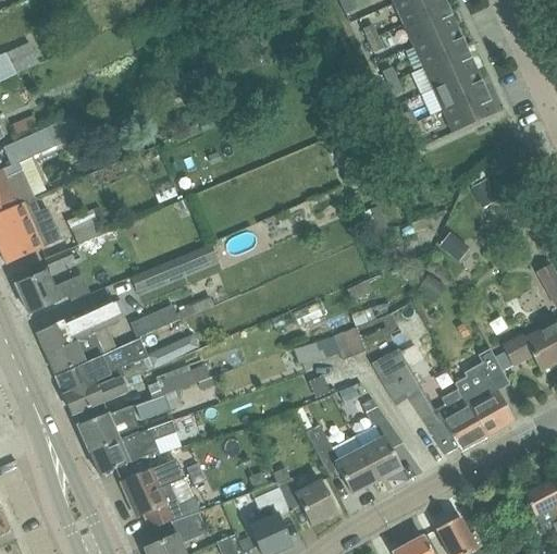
[(339,0),(345,12),(355,8),(350,0),(339,0)]
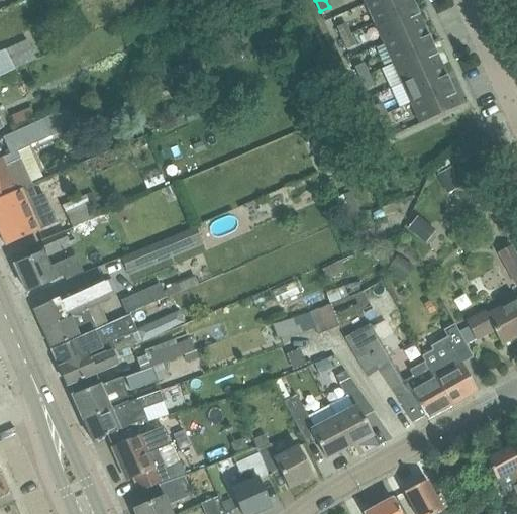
[(375,21),(415,3),(414,0),(370,0),(366,2),(375,21)]
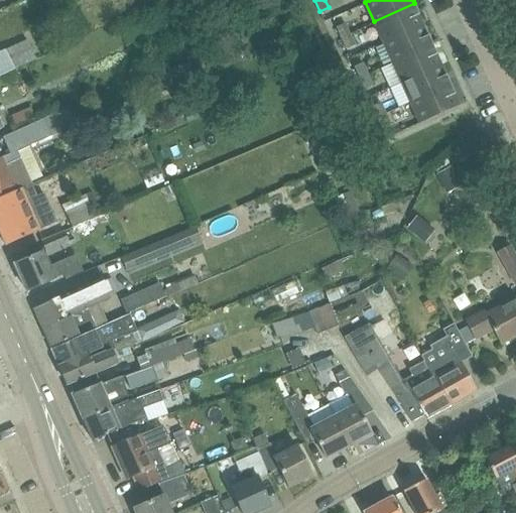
[(383,41),(423,23),(414,3),(374,21),(383,41)]
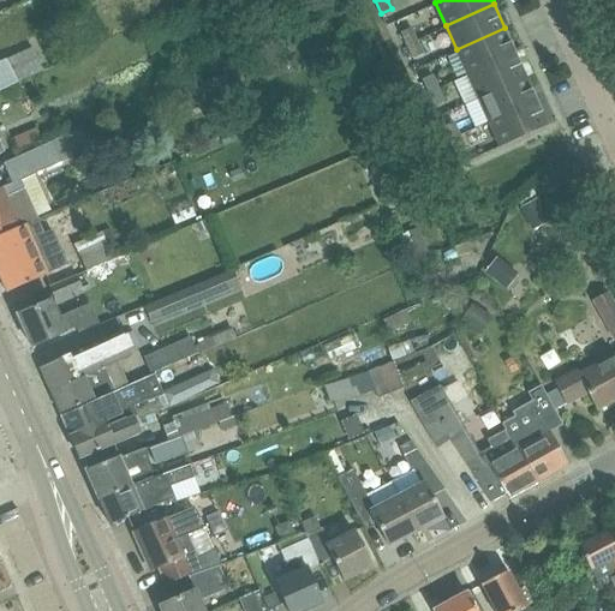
[(400,30),(406,43),(417,39),(411,25),(400,30)]
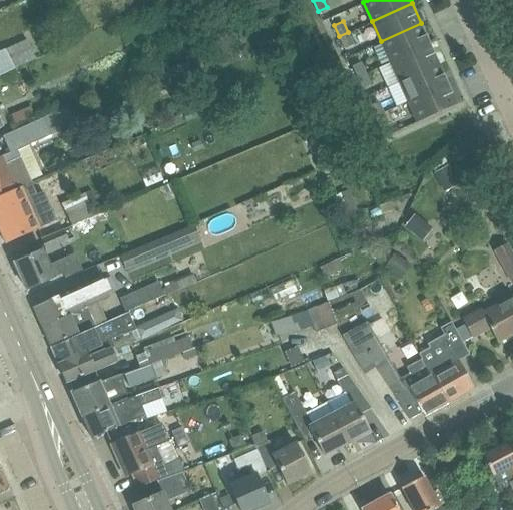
[(115,38),(120,28),(111,23),(106,32),(115,38)]
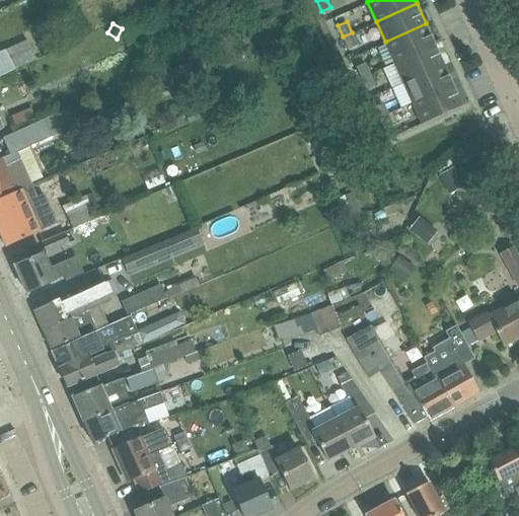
[(385,42),(394,62),(435,44),(426,23),(385,42)]
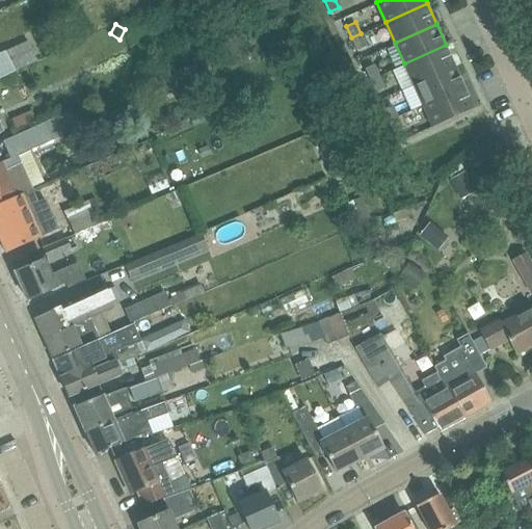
[(361,33),(351,37),(356,49),(366,45),(361,33)]
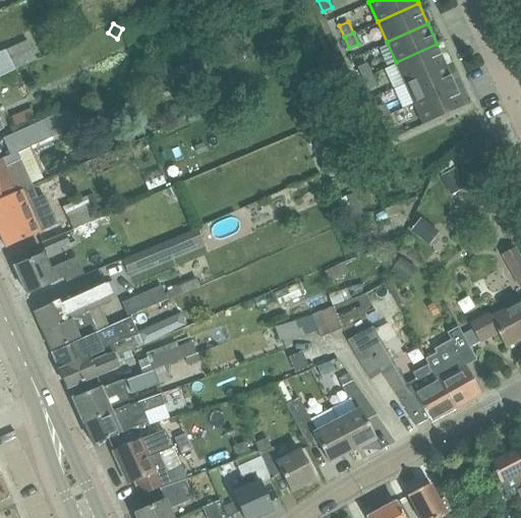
[(36,59),(27,40),(0,52),(0,74),(11,70),(23,64),(36,59)]
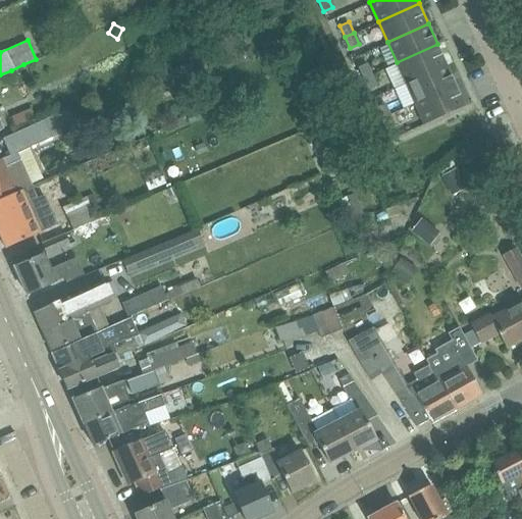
[(405,82),(411,80),(446,63),(437,44),(397,62),(405,82)]
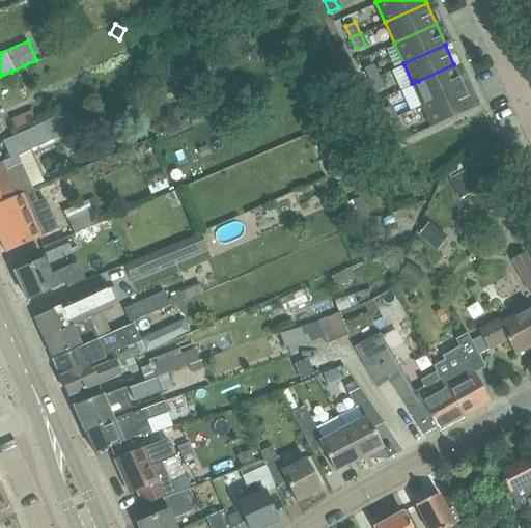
[(291,56),(281,62),(286,73),(298,67),(291,56)]
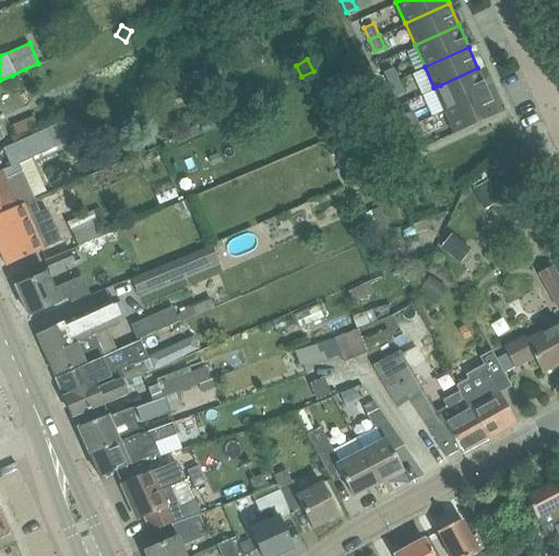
[(399,78),(393,66),(383,70),(389,82),(399,78)]
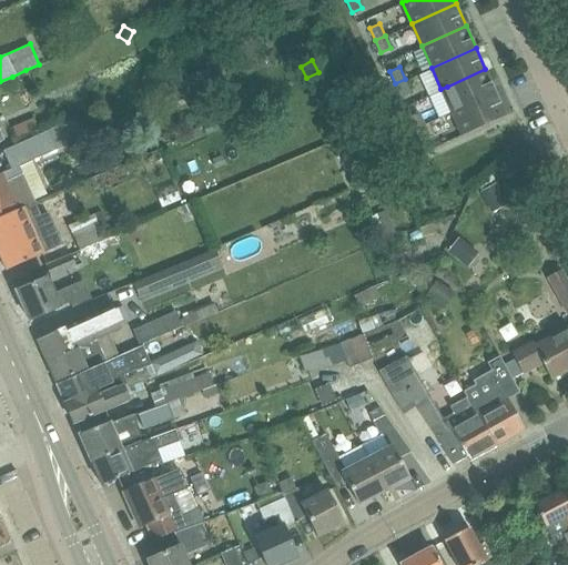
[(450,111),(495,91),(485,69),(447,87),(440,89),(450,111)]
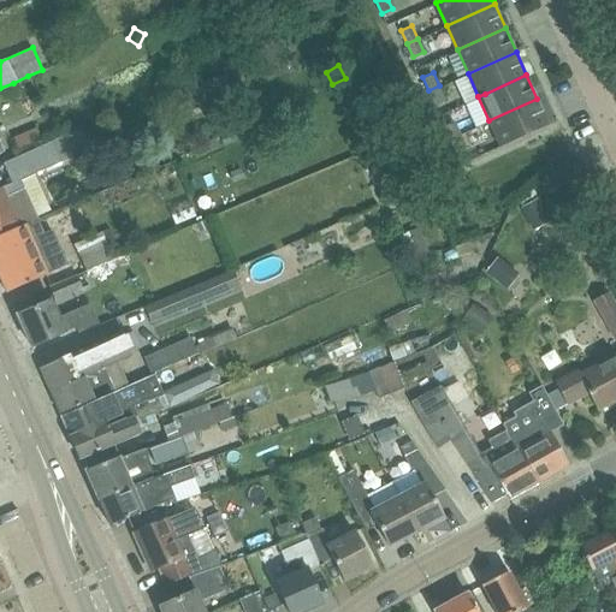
[(205,102),(196,84),(183,90),(193,108),(205,102)]
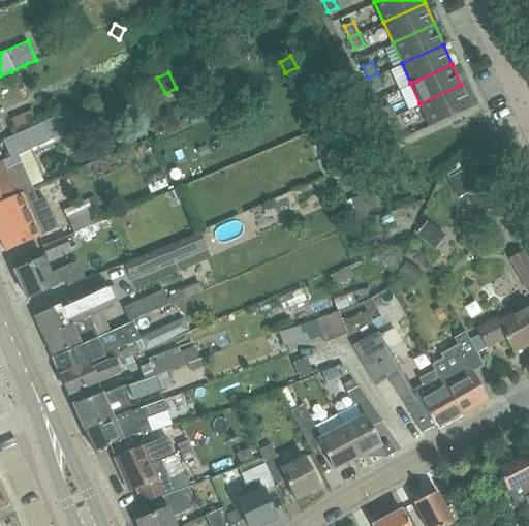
[(377,73),(368,78),(372,89),(382,85),(377,73)]
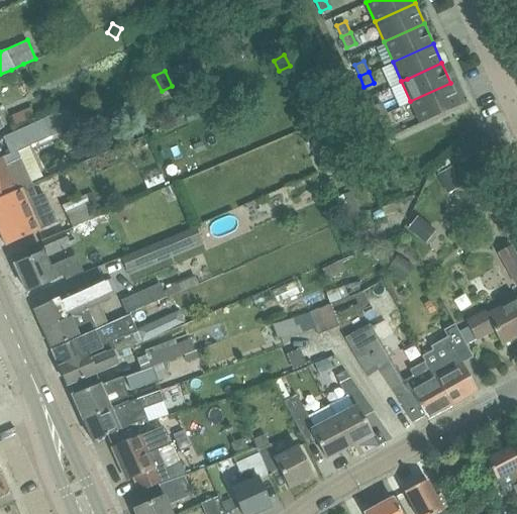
[(450,83),(410,101),(420,122),(460,103),(450,83)]
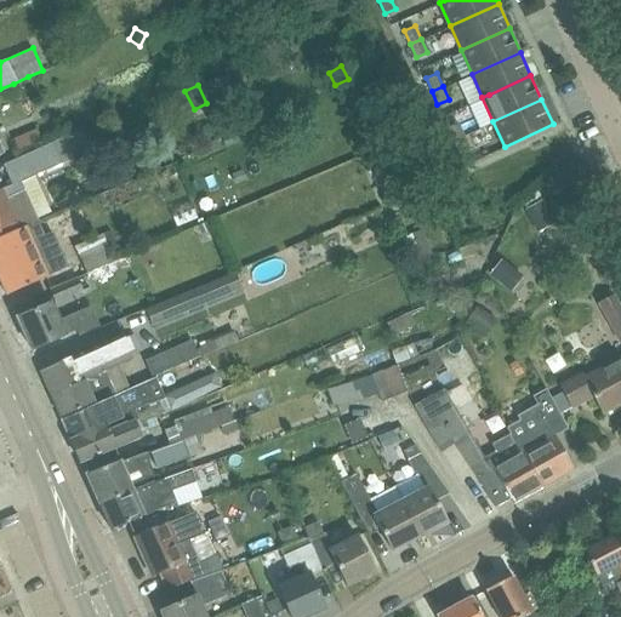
[(457,121),(446,126),(453,140),(463,135),(457,121)]
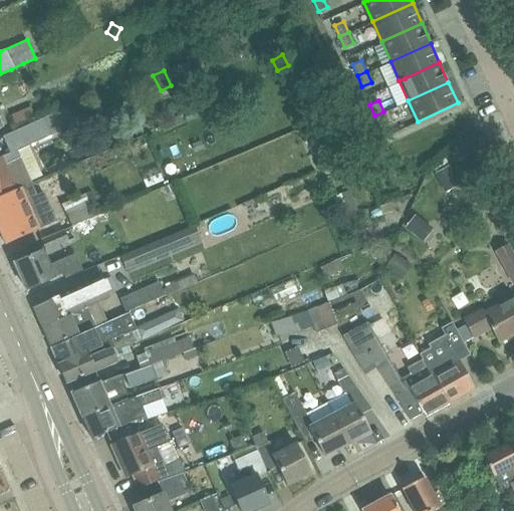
[(0,155),(0,195),(32,181),(31,179),(18,150),(29,145),(51,135),(75,122),(71,113),(76,110),(72,101),(2,136),(10,152),(1,155),(0,155)]
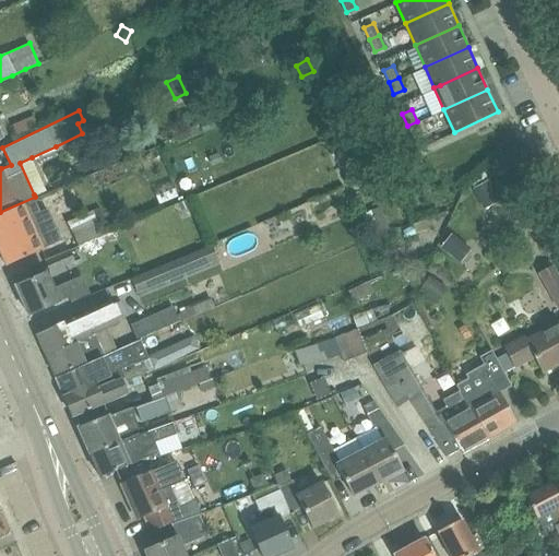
[(33,115),(12,123),(16,134),(37,126),(33,115)]
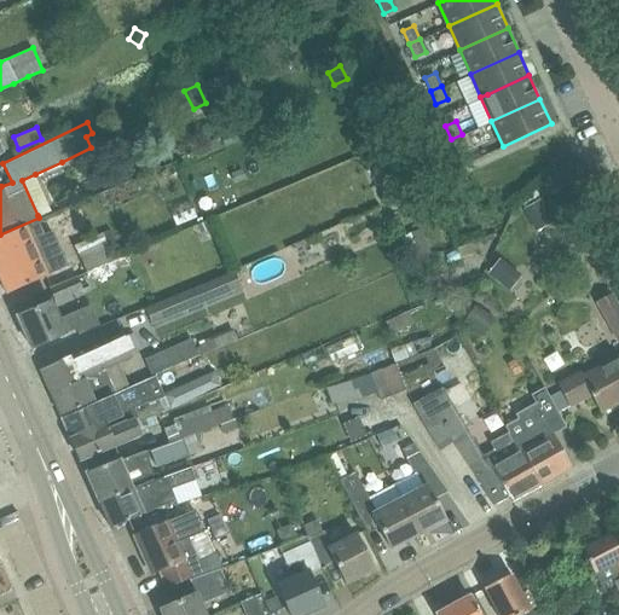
[(462,134),(451,139),(457,152),(468,148),(462,134)]
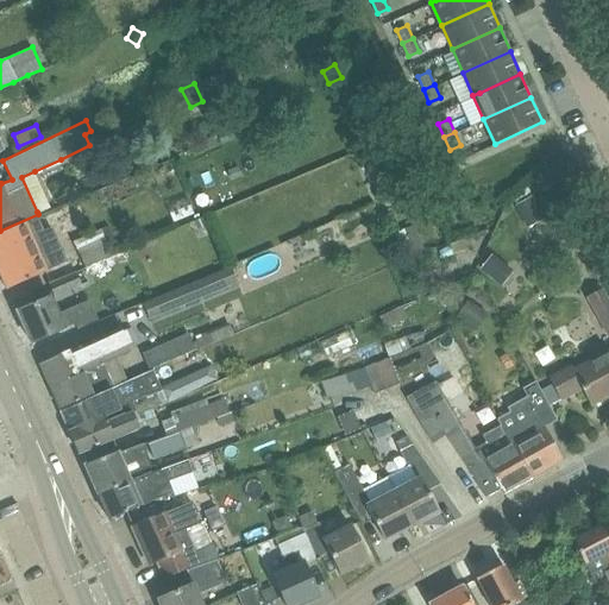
[(238,164),(228,168),(232,177),(243,172),(238,164)]
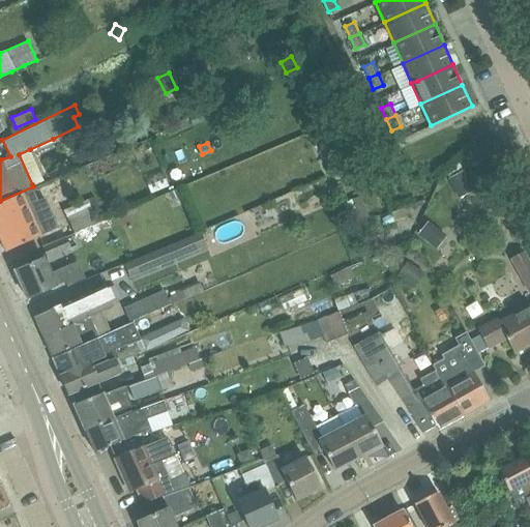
[(446,175),(458,196),(476,186),(465,165),(446,175)]
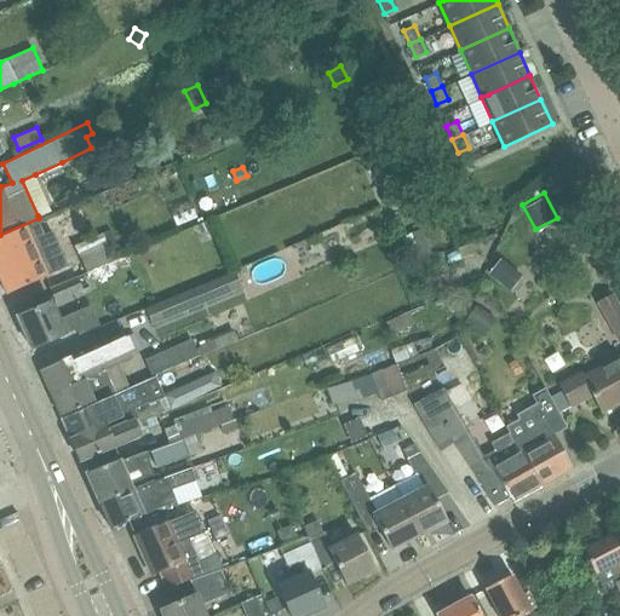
[(39,218),(0,235),(0,277),(6,293),(29,283),(62,269),(69,265),(52,229),(45,232),(42,226),(39,218)]
